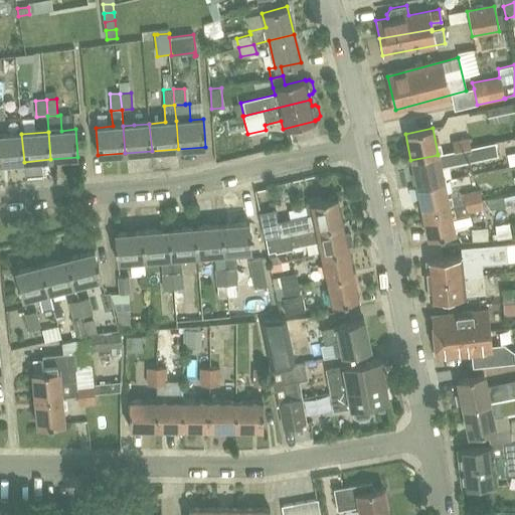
[(21,134),(0,135),(0,163),(24,162),(21,134)]
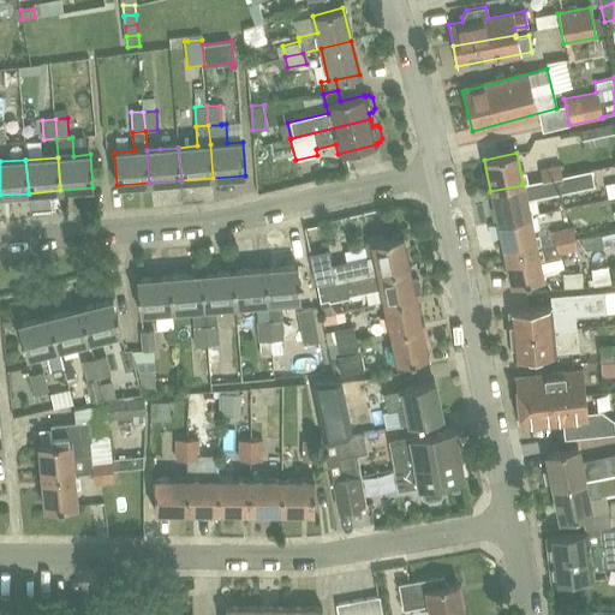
[(539,169),(542,180),(561,177),(559,165),(539,169)]
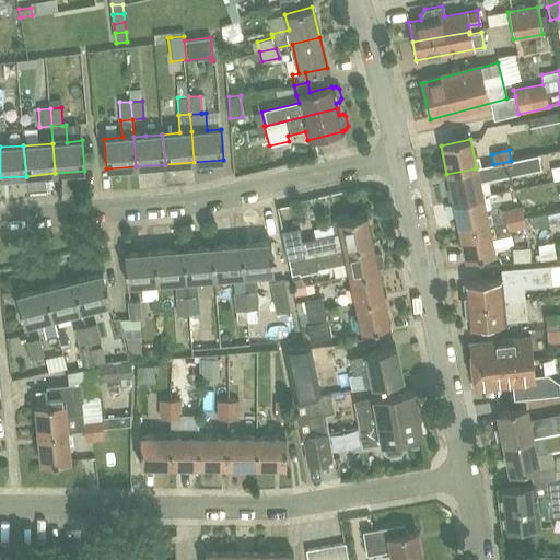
[(446,174),(452,203),(481,197),(482,197),(479,183),(540,168),(537,155),(511,161),(493,164),(476,167),(476,168),(446,174)]
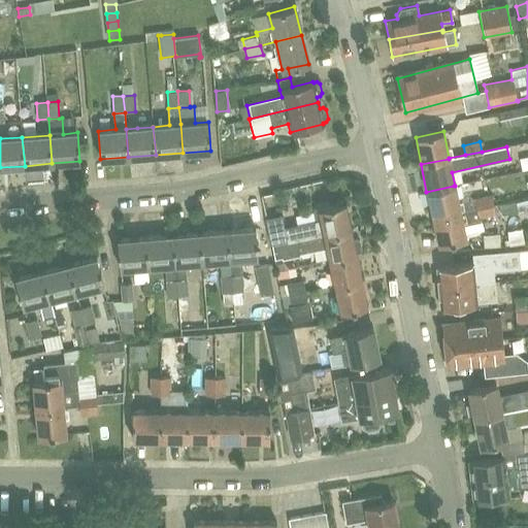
[(432,219),(460,212),(460,211),(455,186),(454,186),(426,192),(432,219)]
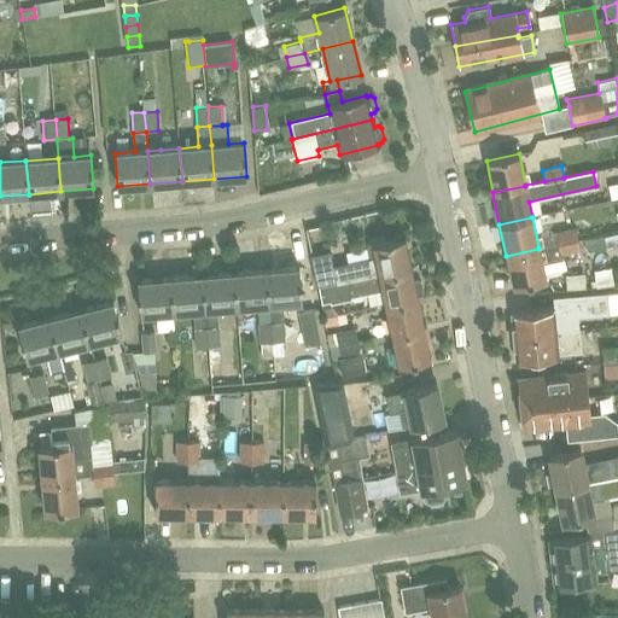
[(555,233),(557,244),(558,245),(577,240),(575,229),(555,233)]
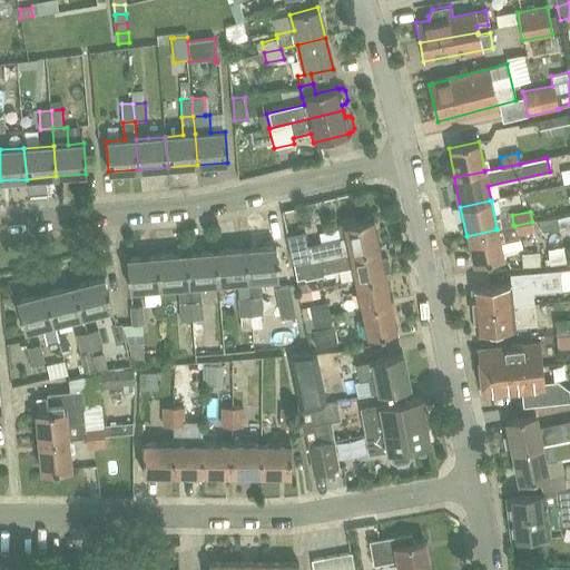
[(532,222),(514,226),(513,225),(497,228),(497,229),(467,236),(472,264),(502,258),(501,253),(518,249),(518,246),(532,244),(530,232),(541,229),(541,231),(560,227),(569,225),(569,213),(566,214),(532,223),(532,222)]
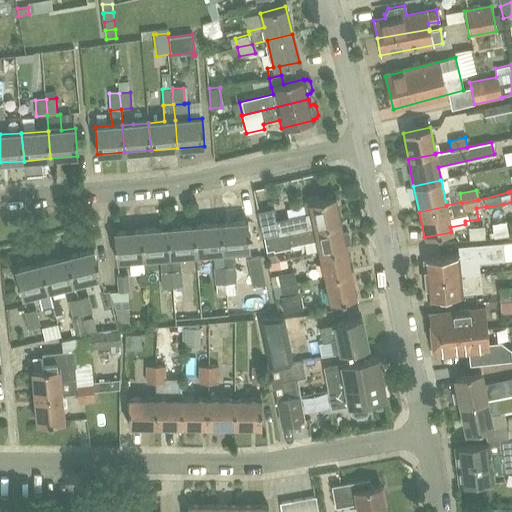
[(273,208),(257,211),(260,227),(261,227),(263,239),(271,238),(270,235),(277,234),(278,235),(340,222),(335,197),(319,201),(315,198),(306,200),(303,204),(306,214),(276,220),(273,208)]
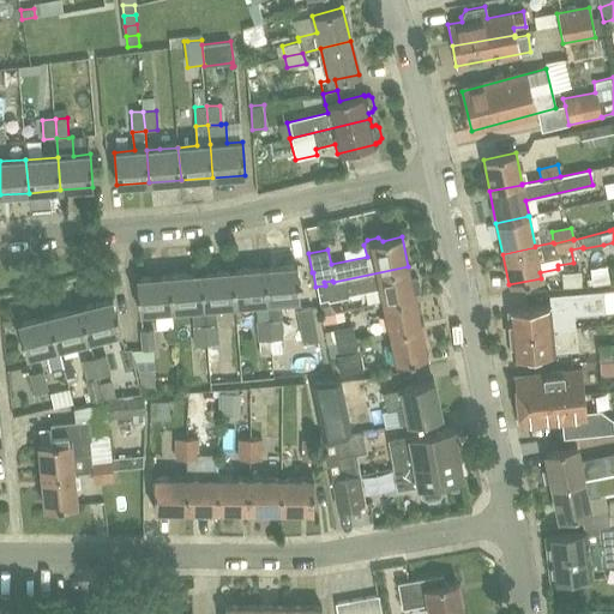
[(269,320),(282,319),(281,301),(300,299),(298,265),(265,268),(268,302),(269,320)]
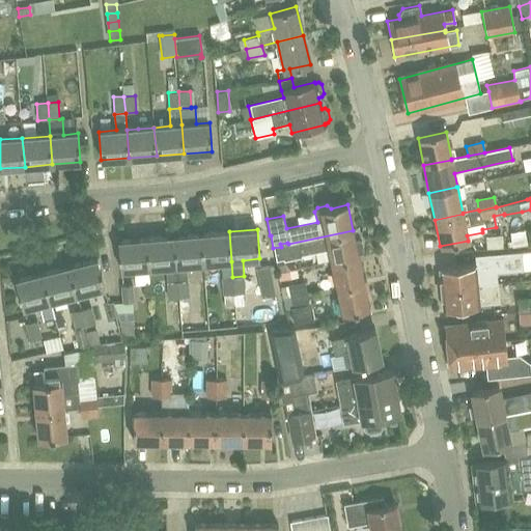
[(288,244),(287,243),(280,244),(281,247),(273,248),(275,258),(290,255),(290,256),(327,249),(330,262),(358,256),(358,255),(361,254),(362,251),(361,244),(358,242),(355,242),(353,230),(288,244)]
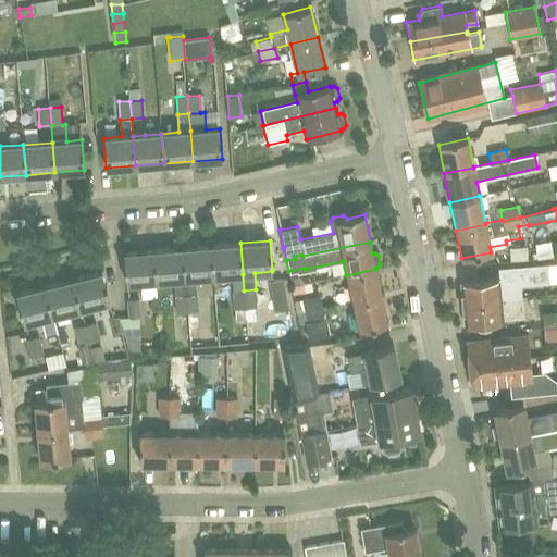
[(551,242),(542,243),(536,250),(537,259),(553,257),(551,242)]
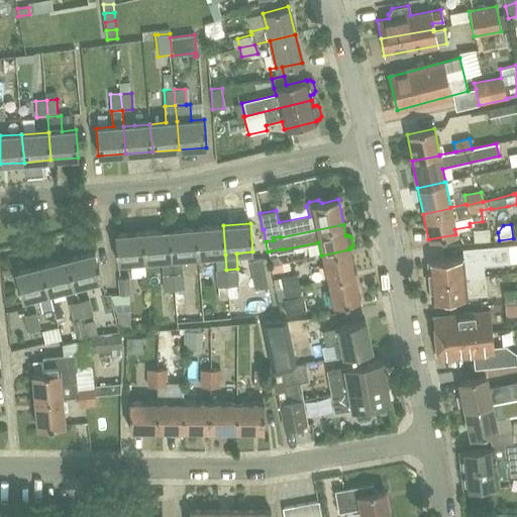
[(214,255),(225,254),(223,225),(196,227),(199,256),(214,255)]
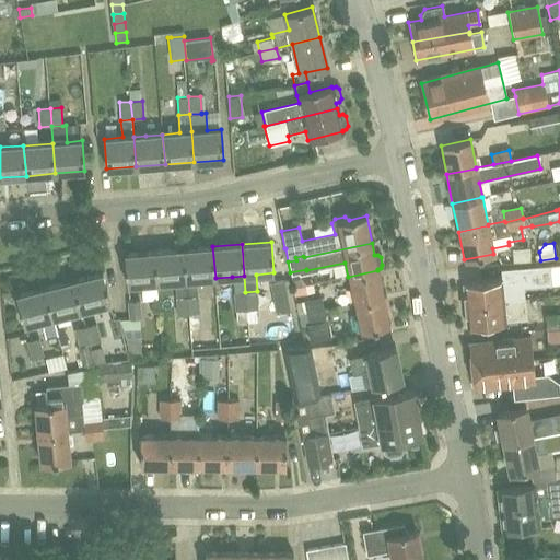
[(186,280),(187,296),(198,295),(197,279),(216,278),(212,246),(184,248),(186,280)]
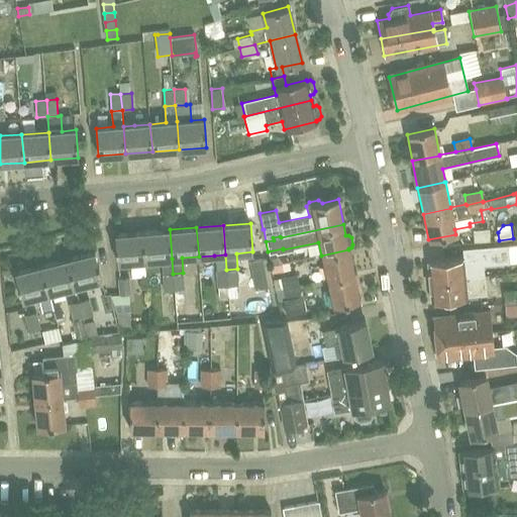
[(170,229),(142,232),(145,261),(162,260),(172,259),(170,229)]
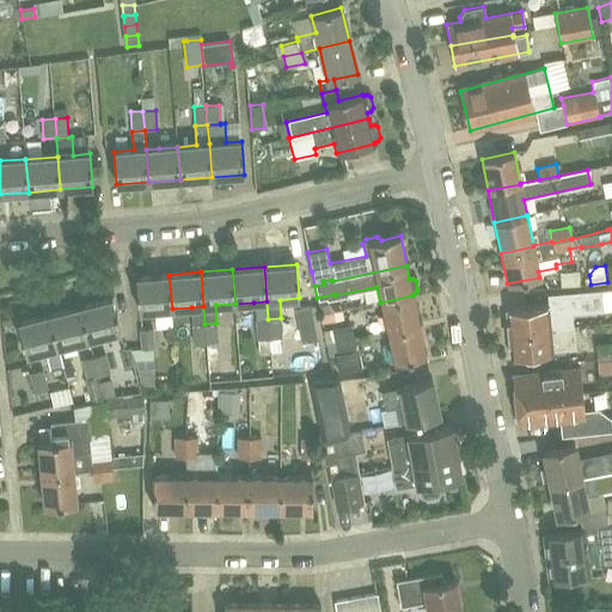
[(138,277),(140,311),(172,308),(169,275),(138,277)]
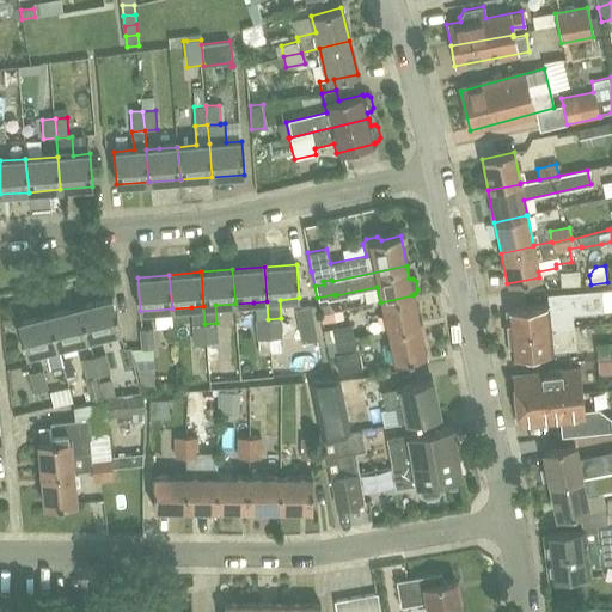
[(570,293),(573,312),(604,310),(601,291),(570,293)]
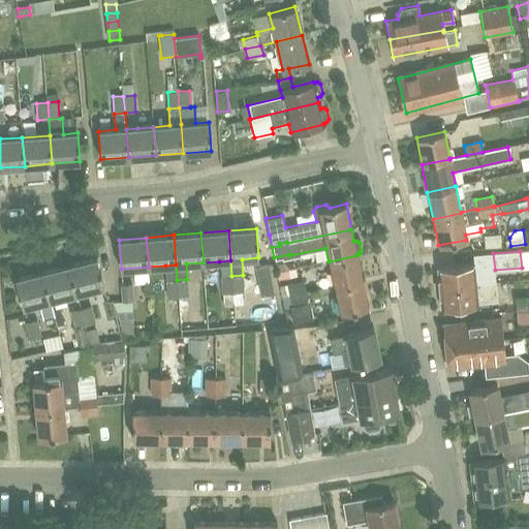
[(363,281),(356,255),(329,261),(334,287),(363,281)]
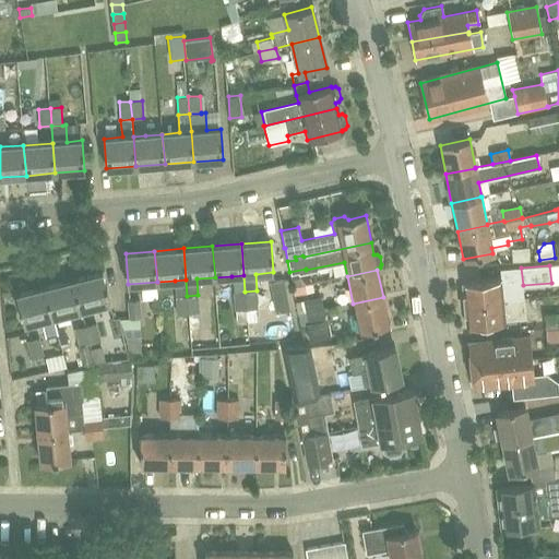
[(81,310),(109,304),(102,273),(73,281),(81,310)]
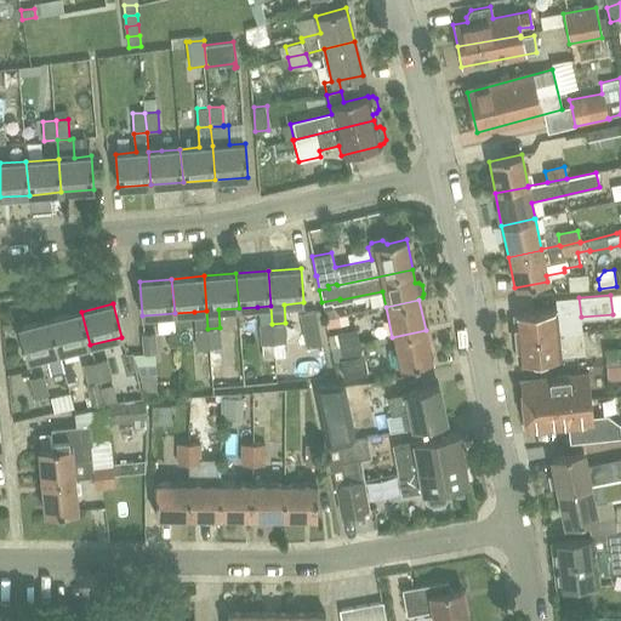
[(579,308),(557,311),(512,315),(514,339),(581,332),(579,308)]
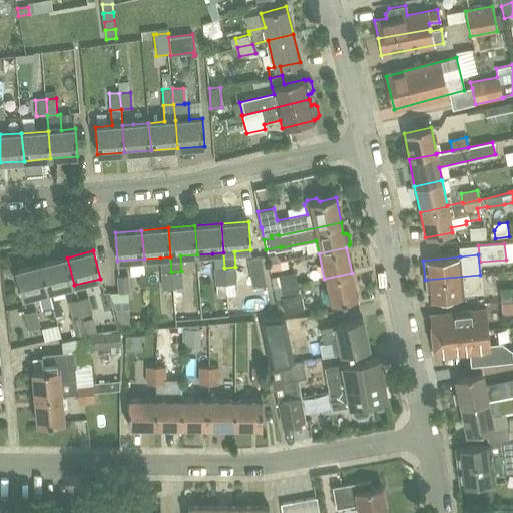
[(252,287),(266,285),(261,257),(247,259),(252,287)]
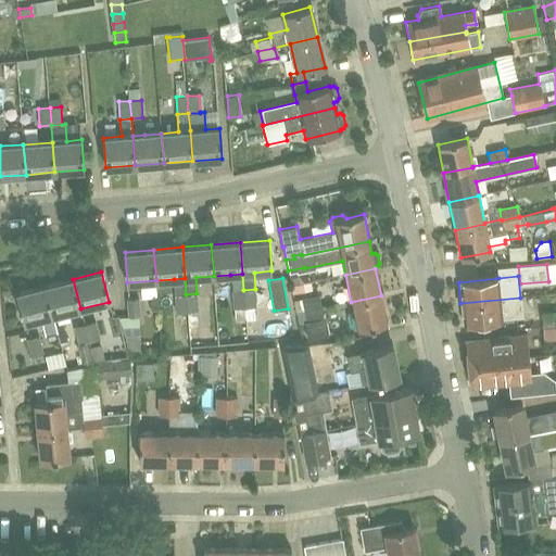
[(73,279),(68,280),(45,286),(52,316),(58,332),(60,342),(67,340),(62,319),(59,320),(58,314),(80,308),(73,279)]
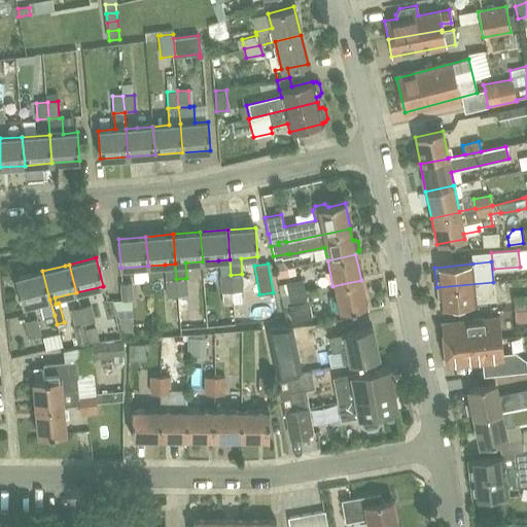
[(49,300),(42,271),(15,278),(23,306),(39,302),(43,317),(55,315),(49,300)]
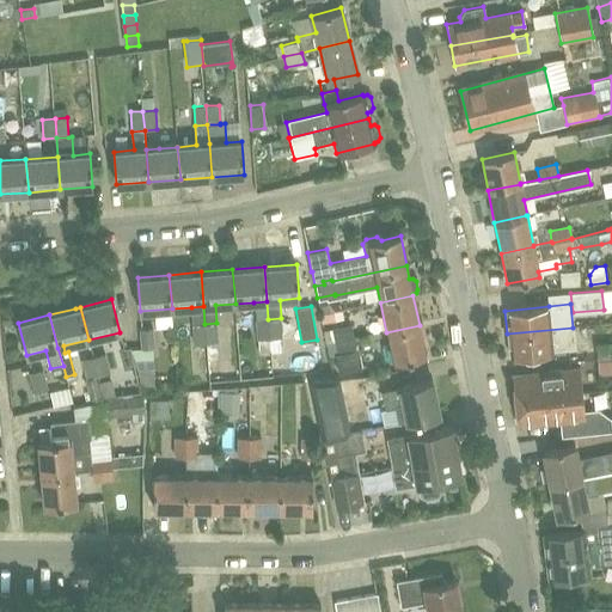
[(268,319),(270,338),(282,337),(281,318),(268,319)]
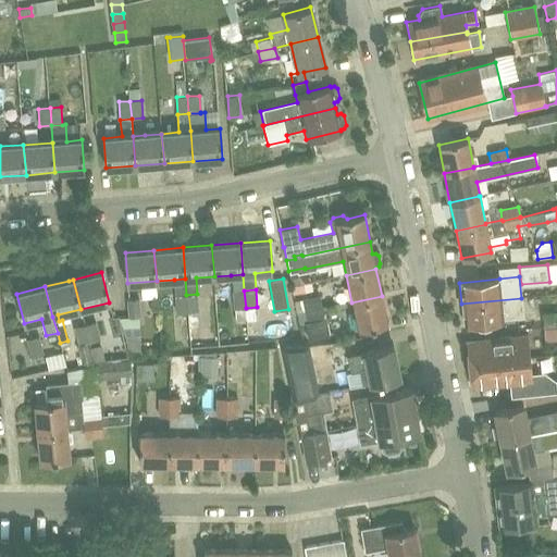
[(244,291),(233,292),(234,309),(246,308),(244,291)]
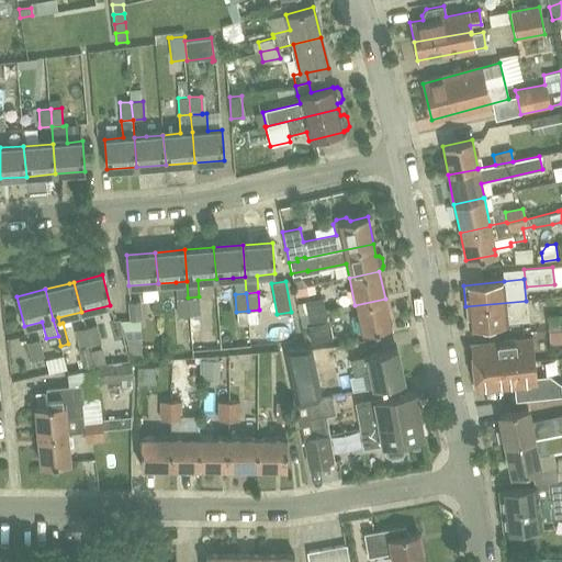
[(200,328),(199,315),(201,315),(199,296),(188,298),(190,316),(191,329),(200,328)]
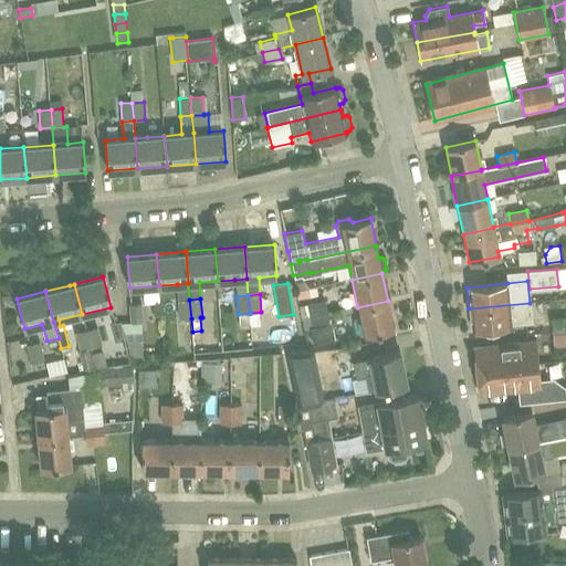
[(189,300),(178,301),(179,318),(180,318),(191,318),(189,300)]
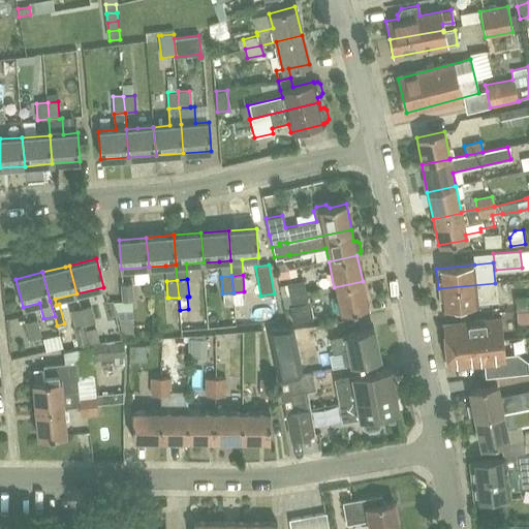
[(363,281),(334,287),(340,313),(368,307),(363,281)]
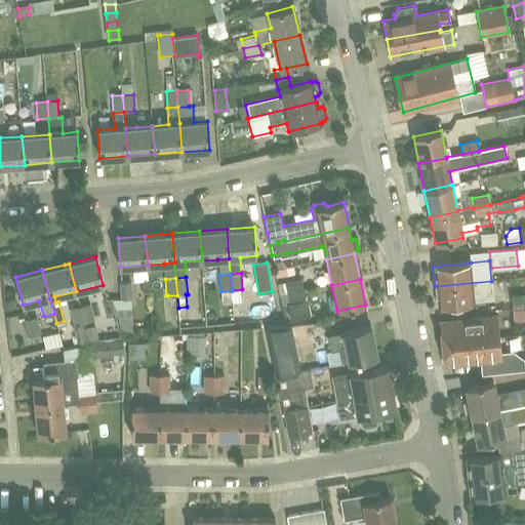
[(294,291),(301,290),(299,280),(285,283),(287,295),(294,294),(294,291)]
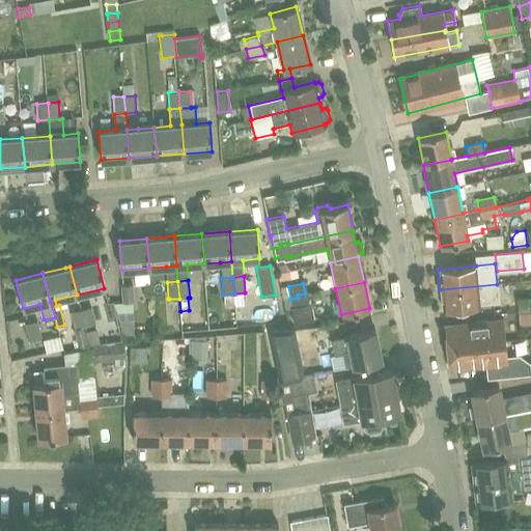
[(122,302),(133,302),(134,302),(133,284),(121,285),(122,302)]
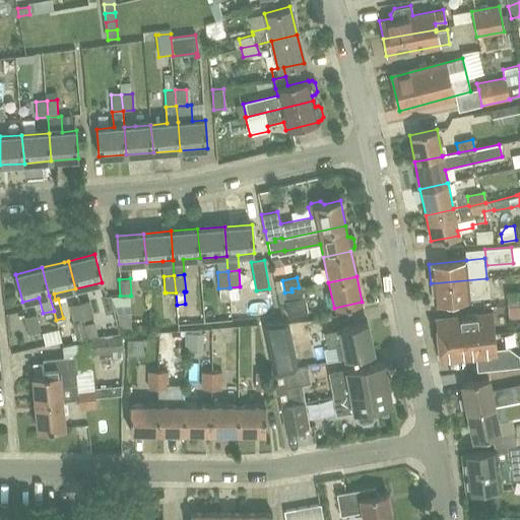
[(489,297),(486,278),(431,283),(433,303),(489,297)]
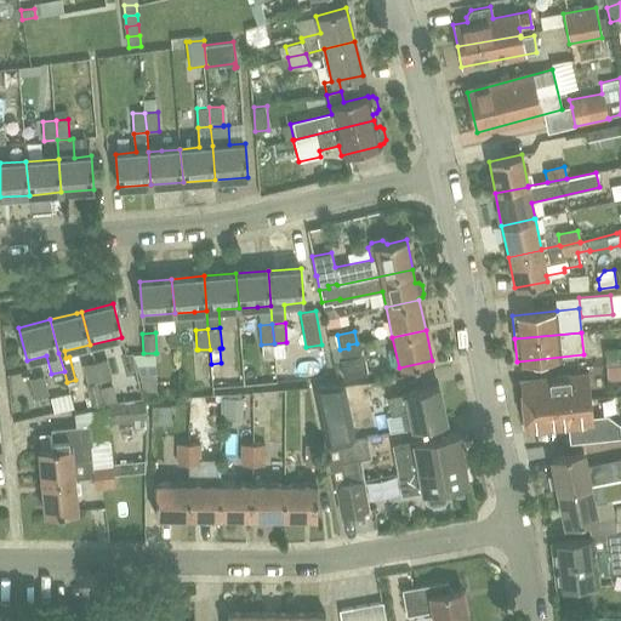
[(348,345),(348,348),(340,349),(341,358),(340,358),(343,377),(368,371),(364,353),(359,354),(357,343),(348,345)]
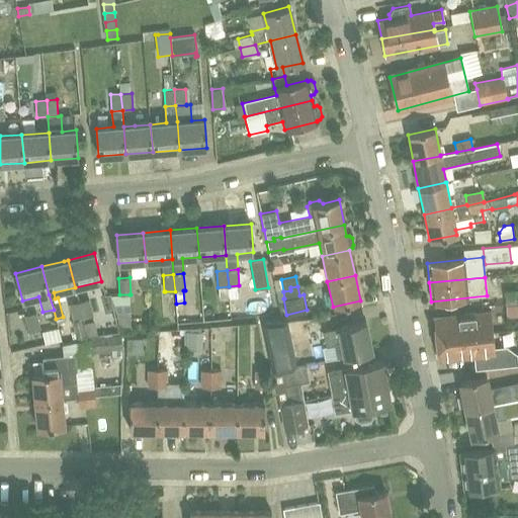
[(506,305),(517,303),(517,289),(505,291),(506,305)]
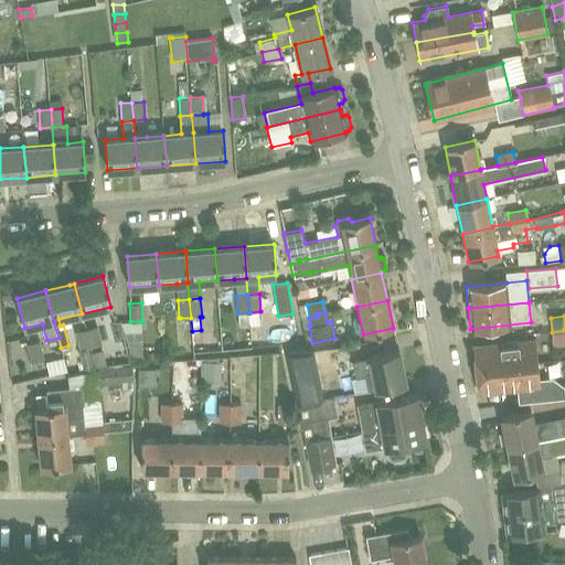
[(97,327),(86,329),(92,347),(102,343),(97,327)]
